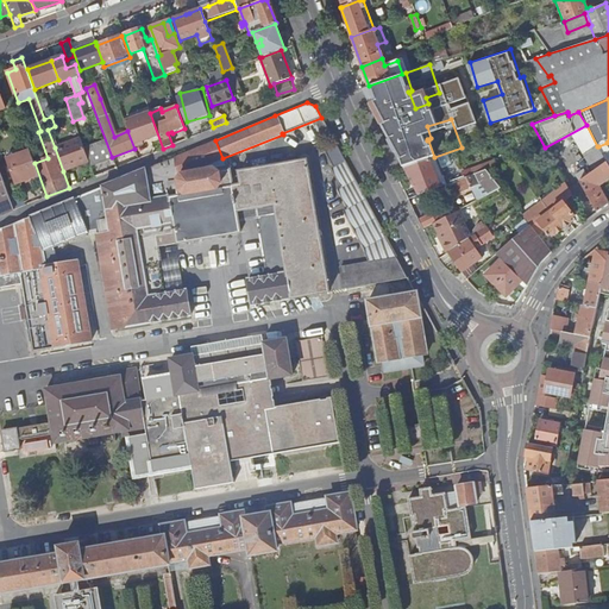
[(63,171),(88,162),(83,149),(80,138),(55,148),(63,171)]
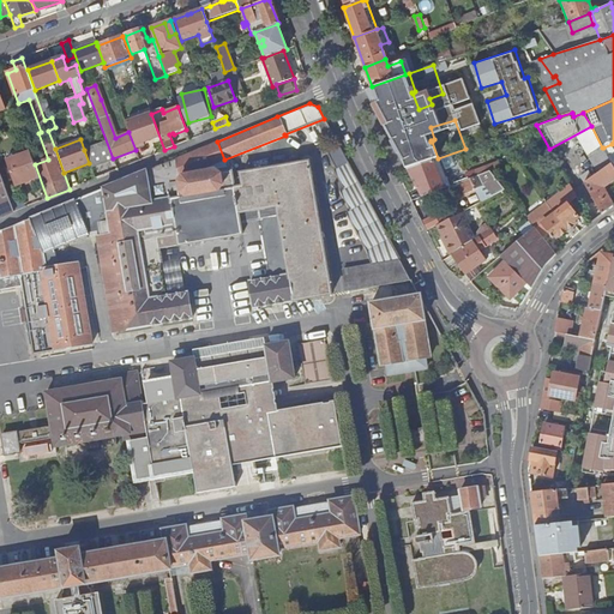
[(230,167),(227,167),(224,160),(217,142),(175,158),(0,230),(0,276),(19,274),(22,287),(31,355),(90,345),(76,264),(55,268),(53,250),(90,234),(97,234),(115,332),(192,318),(187,293),(167,296),(149,300),(137,230),(174,224),(176,236),(178,246),(241,234),(238,212),(276,206),(288,275),(250,282),(253,307),(329,295),(306,164),(232,176),(230,167)]
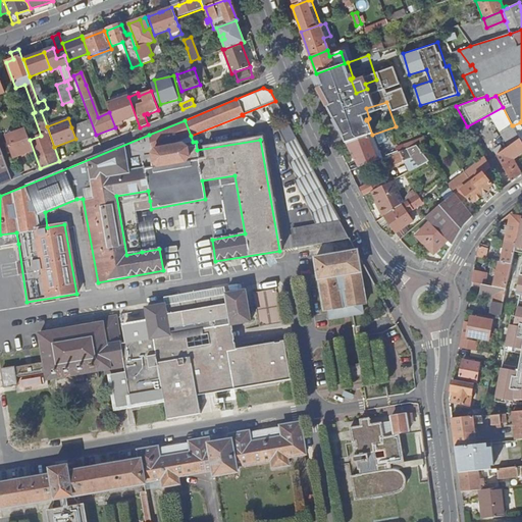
[(90,120),(71,127),(75,139),(76,143),(95,136),(90,120)]
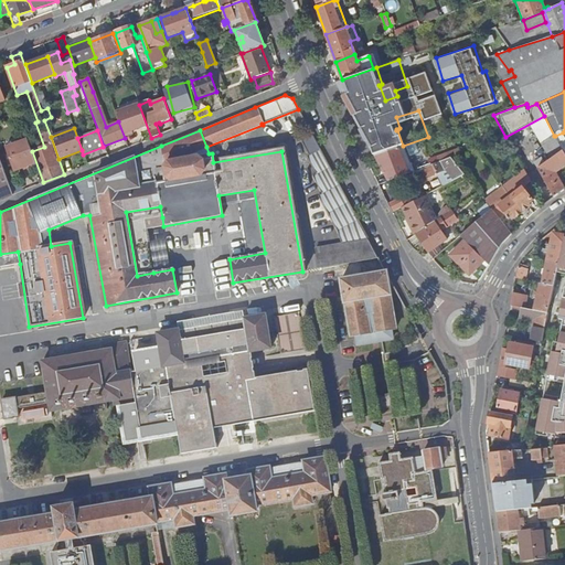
[(365,234),(320,150),(310,131),(298,139),(308,156),(306,157),(316,174),(311,177),(322,194),(318,196),(338,231),(340,243),(368,238),(365,234)]
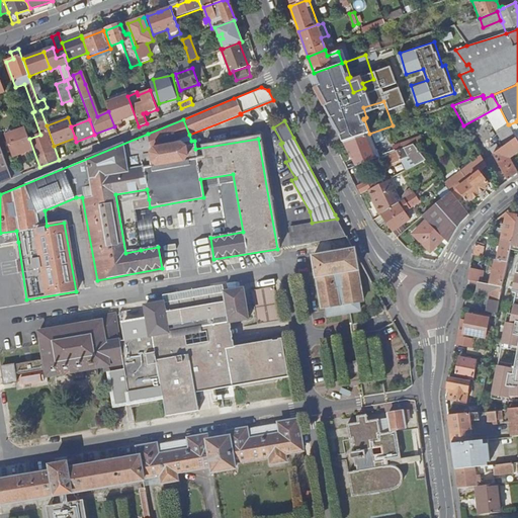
[(517,125),(516,121),(509,124),(516,138),(517,141),(517,125)]
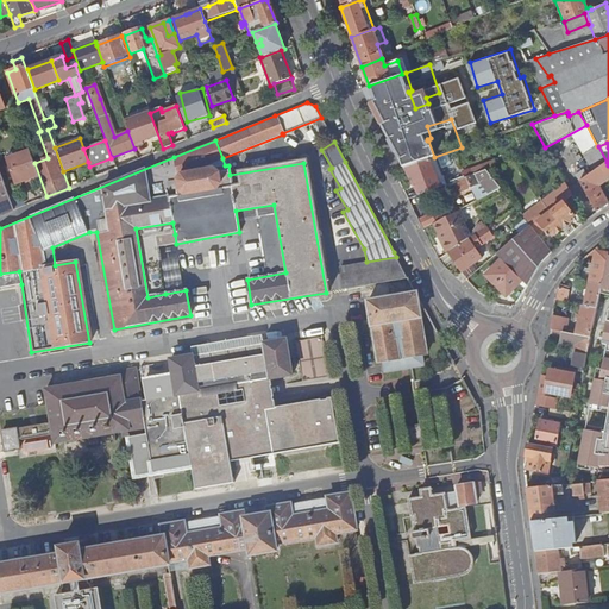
[(598,146),(597,146),(584,154),(594,171),(607,162),(598,146)]
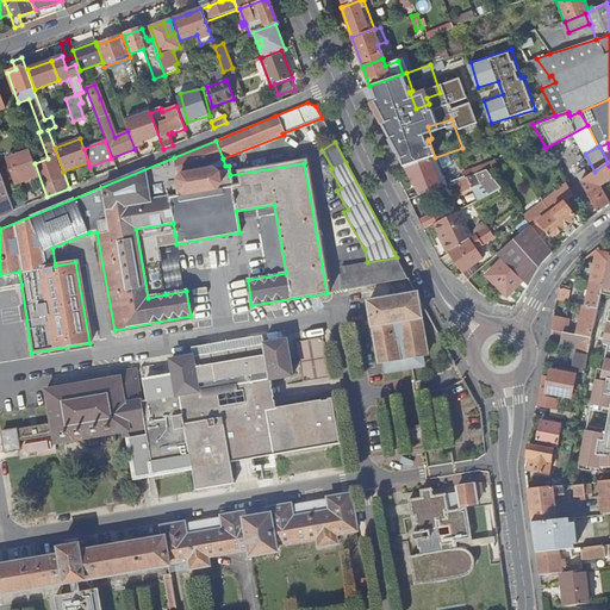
[(6,160),(14,186),(38,178),(35,163),(30,151),(6,160)]
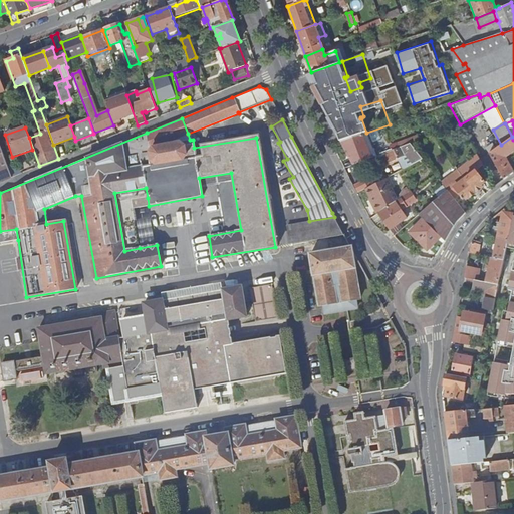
[(366,133),(340,142),(352,165),(375,156),(366,133)]
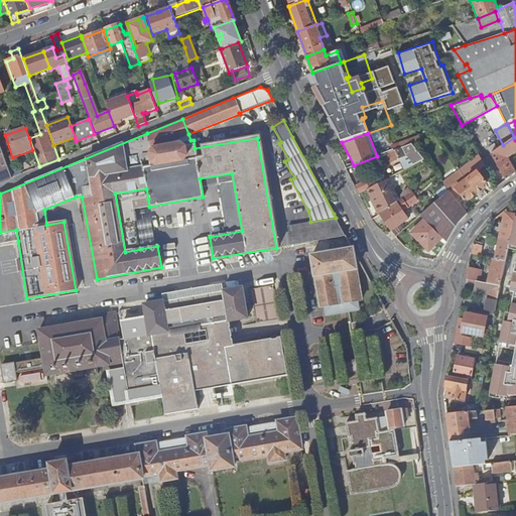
[(515,140),(514,137),(503,145),(491,153),(505,180),(515,173),(507,157),(515,150),(515,140)]
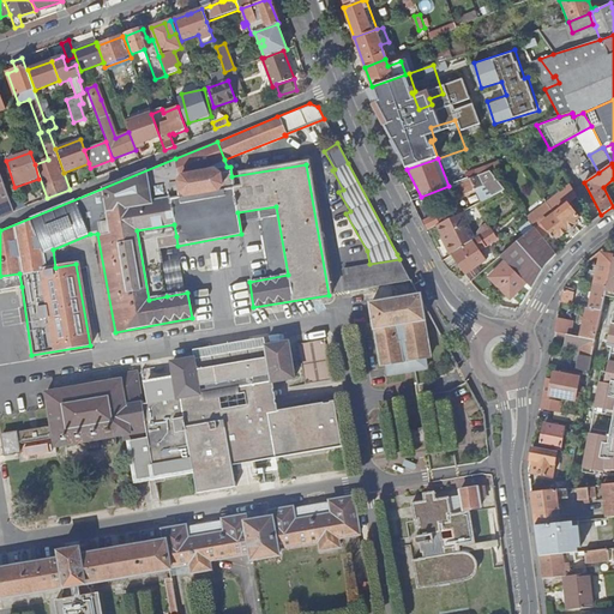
[(489,170),(457,182),(463,194),(485,185),(493,196),(505,190),(489,170)]
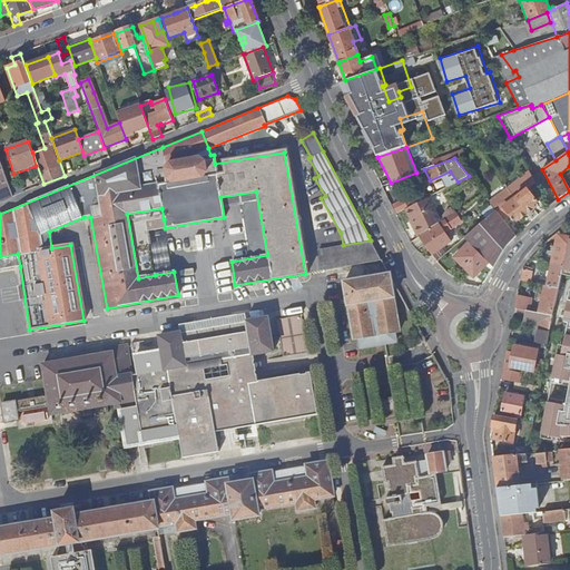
[(0,202),(12,197),(0,163),(0,202)]
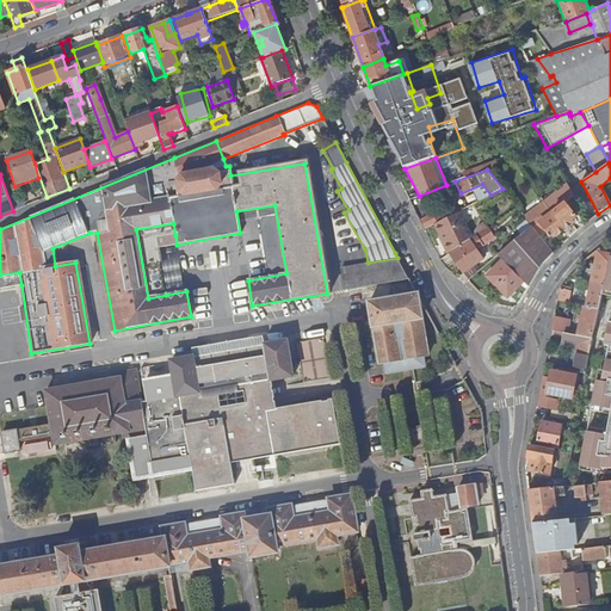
[(578,204),(574,196),(568,199),(573,208),(578,204)]
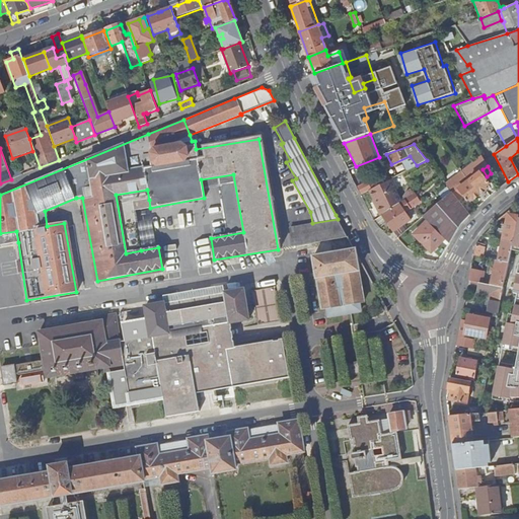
[(469,180),(463,172),(446,184),(451,191),(470,215),(475,210),(468,200),(471,198),(473,200),(480,195),(469,180)]
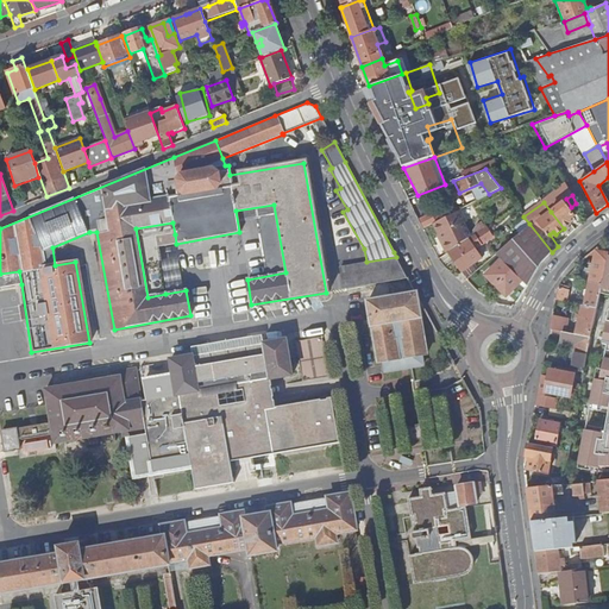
[(563,202),(551,212),(564,228),(569,236),(575,228),(570,223),(571,223),(569,219),(573,217),(563,202)]
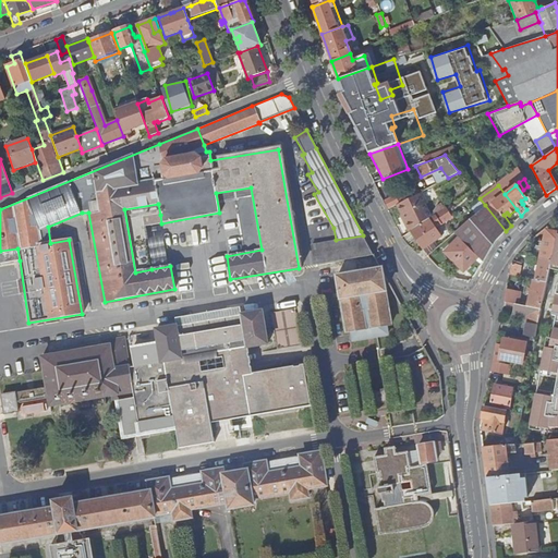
[(422,191),(397,204),(411,231),(432,217),(425,204),(428,203),(422,191)]
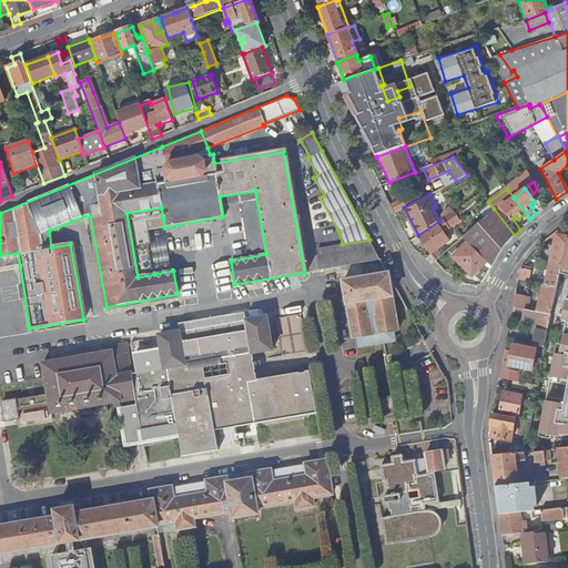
[(145,221),(163,219),(161,208),(127,213),(138,277),(154,274),(145,221)]
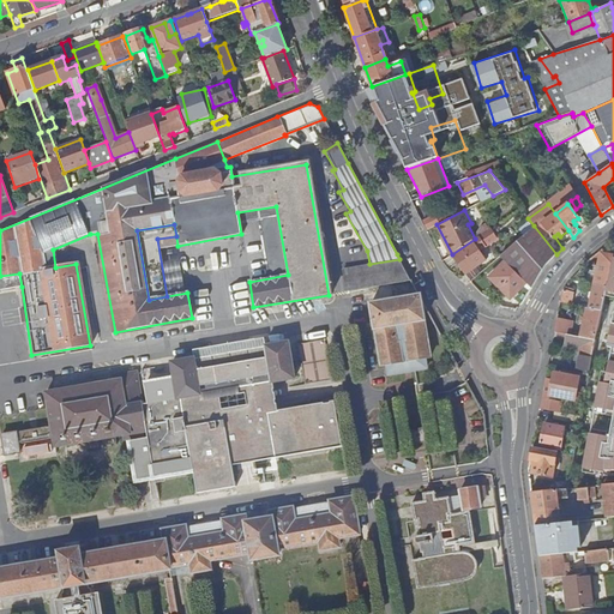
[(557,254),(534,226),(500,256),(505,262),(527,283),(531,288),(546,265),(557,254)]
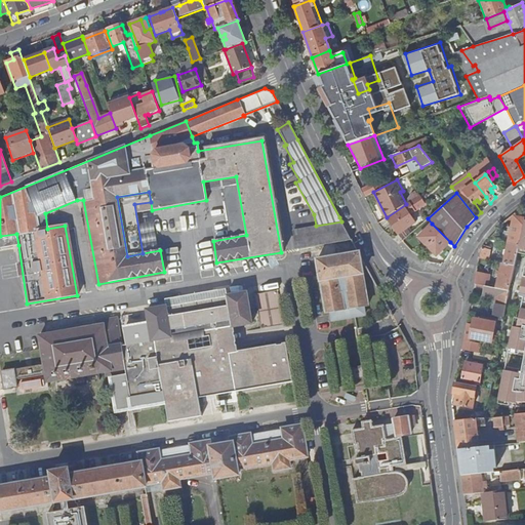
[(406,204),(387,217),(402,240),(411,233),(407,228),(415,223),(413,217),(410,213),(412,212),(426,203),(419,195),(406,204)]
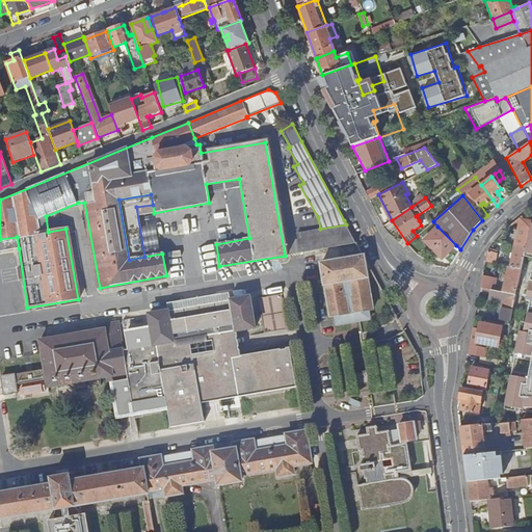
[(295,235),(299,254),(355,243),(346,225),(295,235)]
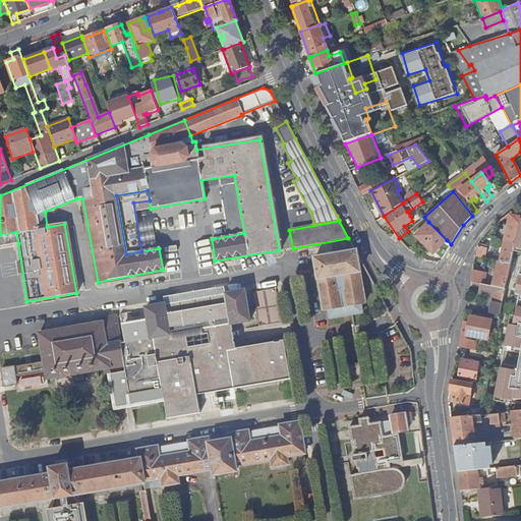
[(515,245),(516,241),(519,225),(520,223),(510,221),(505,242),(515,245)]
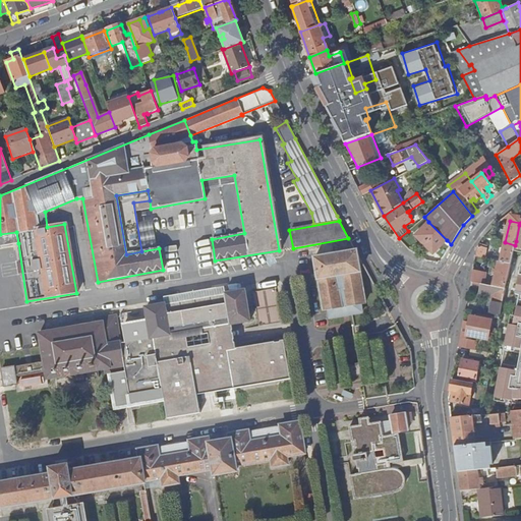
[(432,253),(447,240),(428,222),(415,235),(432,253)]
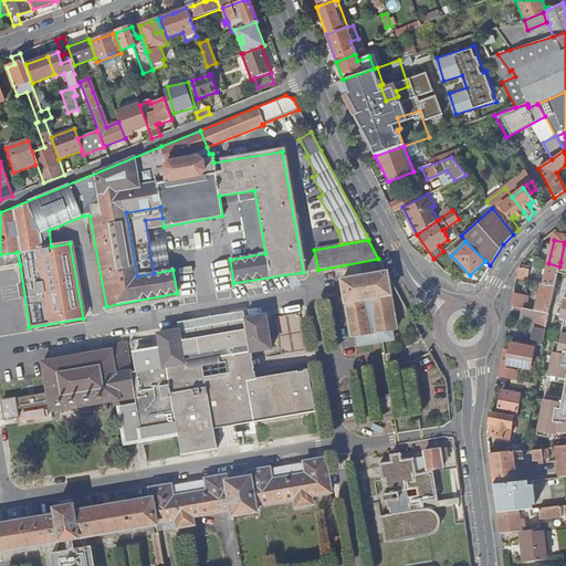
[(0,254),(0,268),(20,264),(18,252),(0,254)]
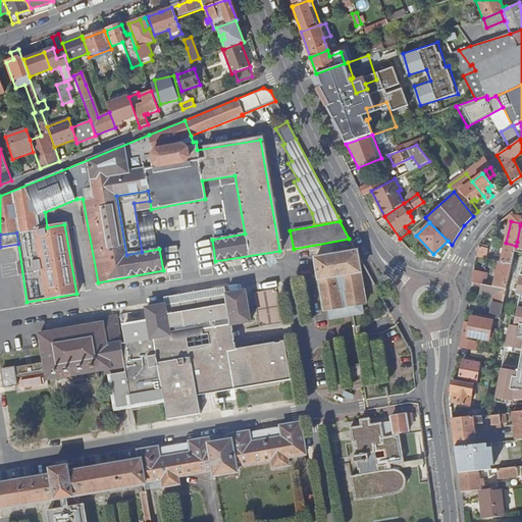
[(501,263),(512,265),(515,250),(516,246),(506,243),(505,250),(502,250),(501,252),(504,253),(501,263)]
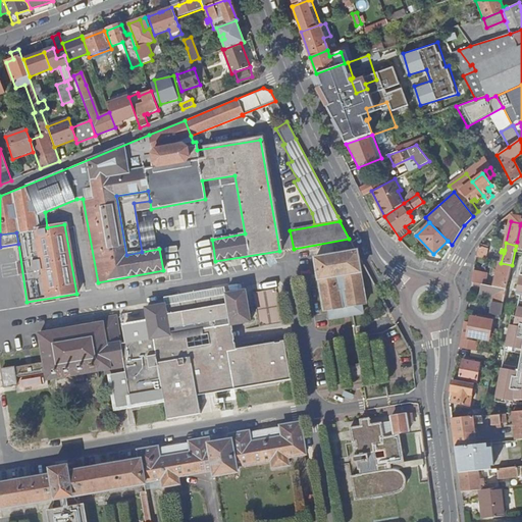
[(476,258),(485,260),(487,250),(478,248),(478,249),(476,258)]
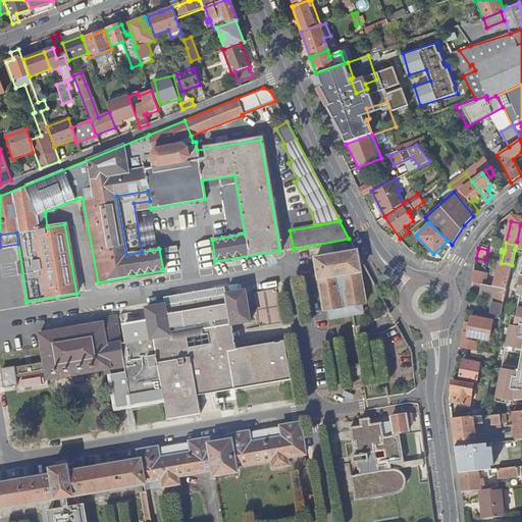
[(512,265),(511,269),(521,271),(521,251),(515,250),(512,265)]
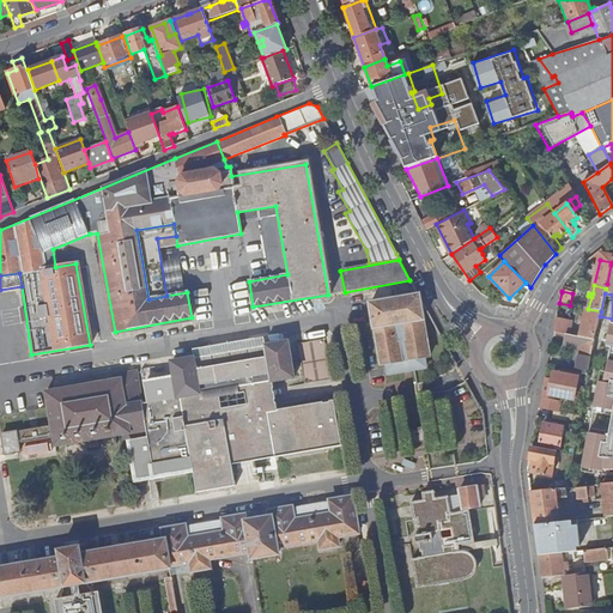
[(429,356),(417,295),(369,303),(380,364),(386,363),(387,374),(425,368),(423,357),(429,356)]
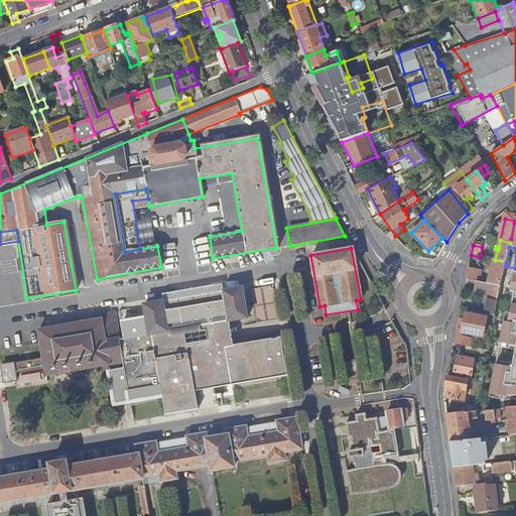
[(488,284),(500,287),(502,278),(505,266),(506,262),(495,260),(494,259),(488,284)]
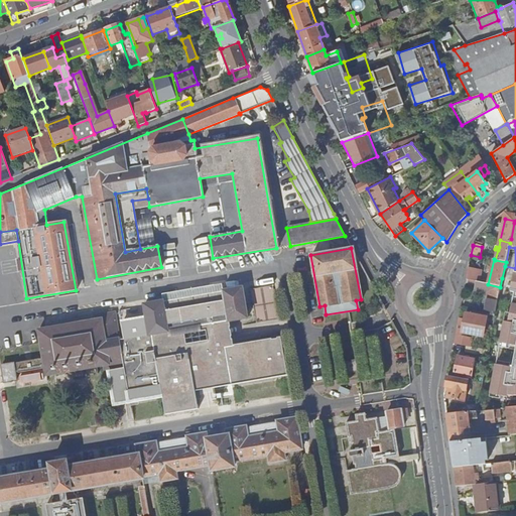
[(515,268),(505,266),(502,278),(515,278),(515,268)]
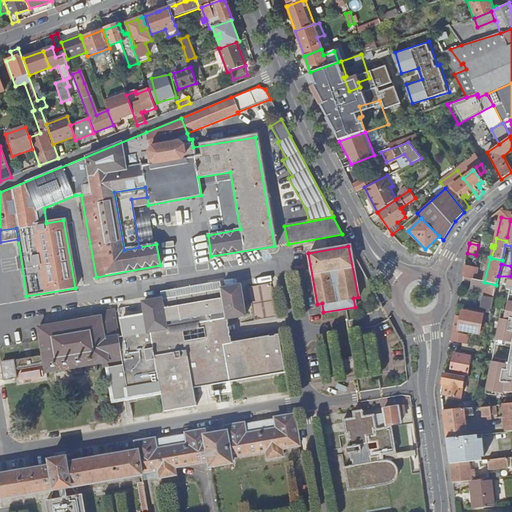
[(464,267),(462,278),(473,280),(475,280),(477,270),(464,267)]
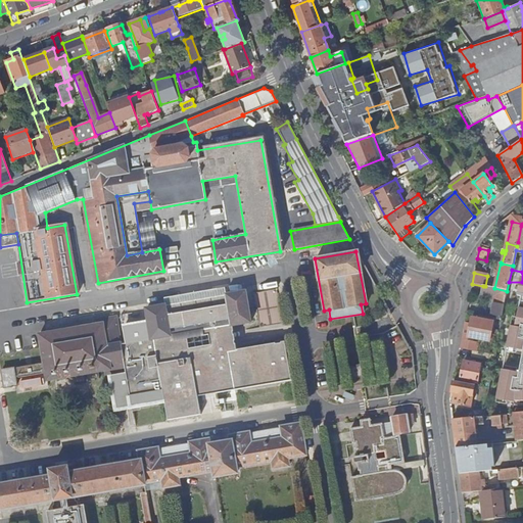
[(112,372),(113,374),(119,374),(124,373),(129,407),(162,401),(165,420),(199,415),(196,396),(217,392),(290,380),(283,341),(280,341),(280,343),(275,344),(274,342),(220,352),(216,328),(250,322),(247,306),(255,305),(257,324),(292,318),(286,286),(245,294),(245,292),(146,308),(150,339),(120,343),(115,317),(99,320),(100,323),(38,334),(45,379),(108,369),(108,373),(112,372)]
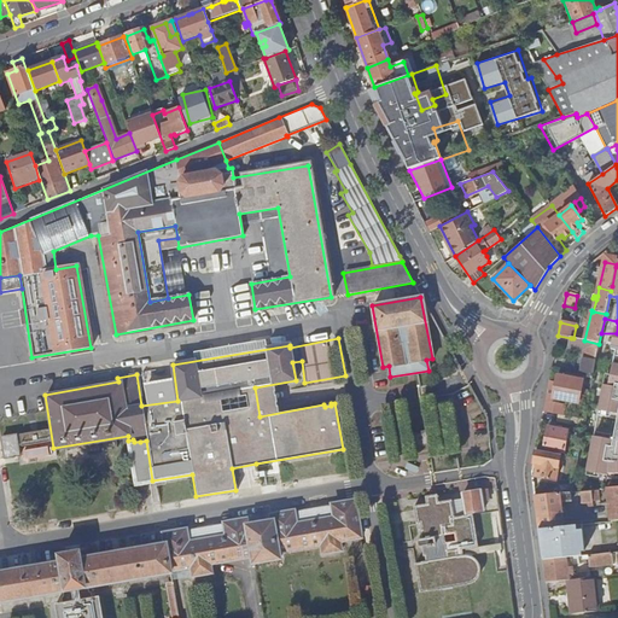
[(583,377),(593,379),(599,344),(584,340),(573,338),(571,338),(569,349),(584,351),(581,368),(579,377),(583,377)]
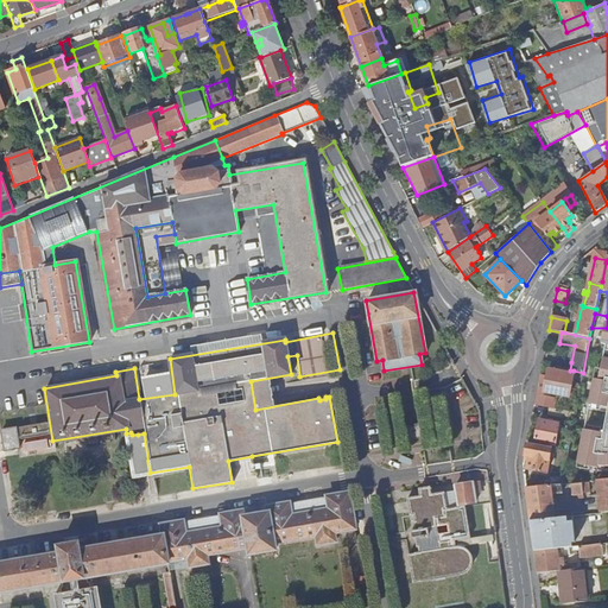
[(557,359),(556,367),(557,368),(570,371),(571,362),(557,359)]
